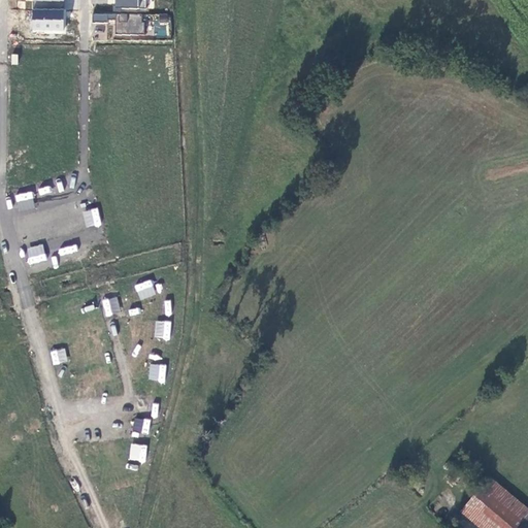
[(33,0),(33,10),(64,10),(64,0),(33,0)]
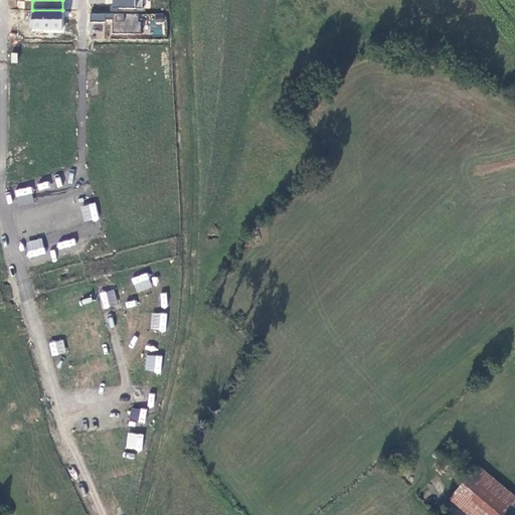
[(113,0),(113,9),(143,10),(143,0),(113,0)]
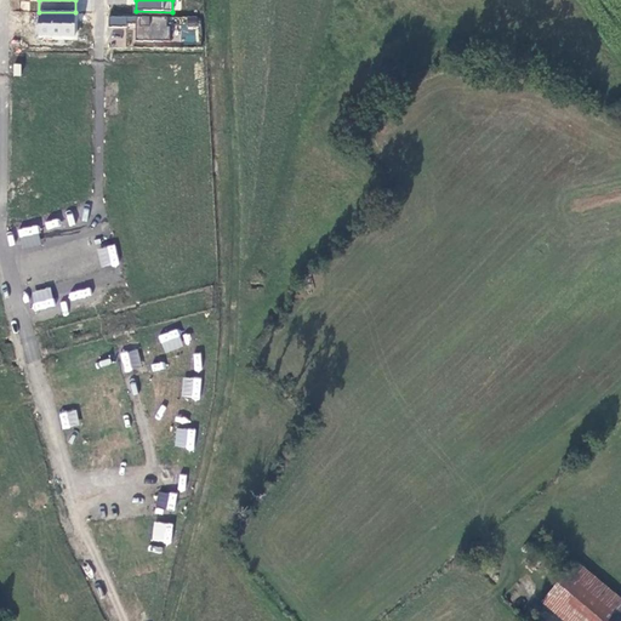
[(75,38),(75,12),(39,12),(39,38),(75,38)]
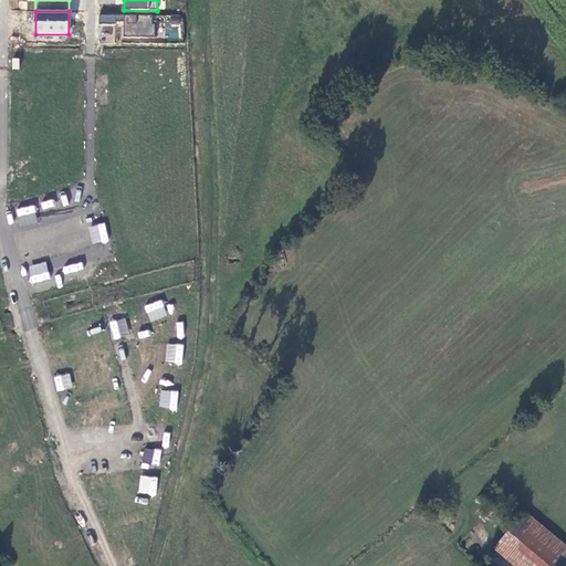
[(100,16),(98,25),(115,25),(116,22),(124,22),(124,38),(155,39),(155,24),(153,24),(153,17),(100,16)]
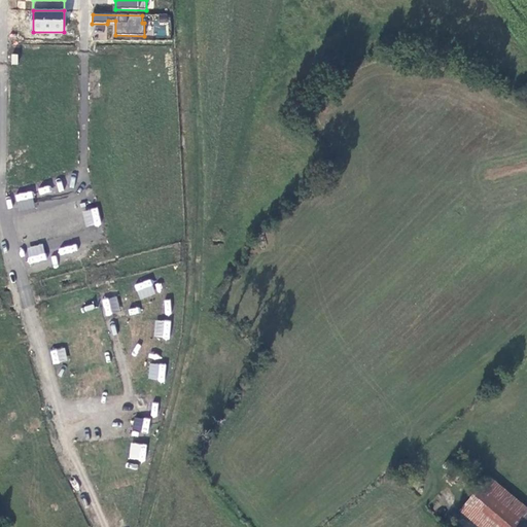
[(15,194),(18,209),(34,207),(32,191),(15,194)]
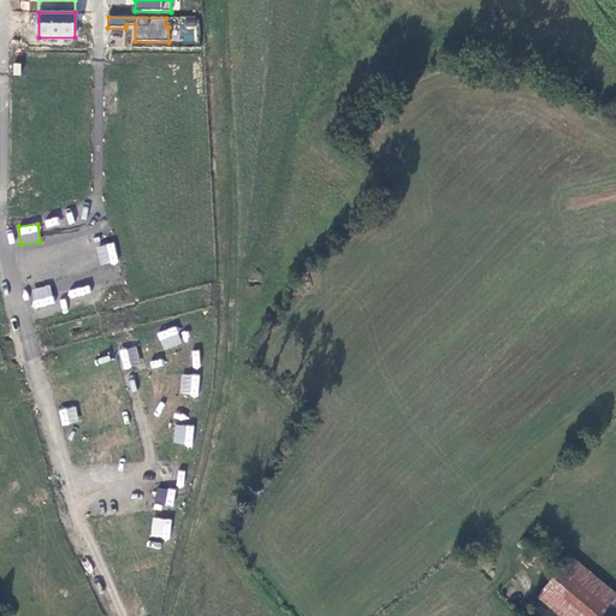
[(176,326),(158,332),(163,350),(182,344),(176,326)]
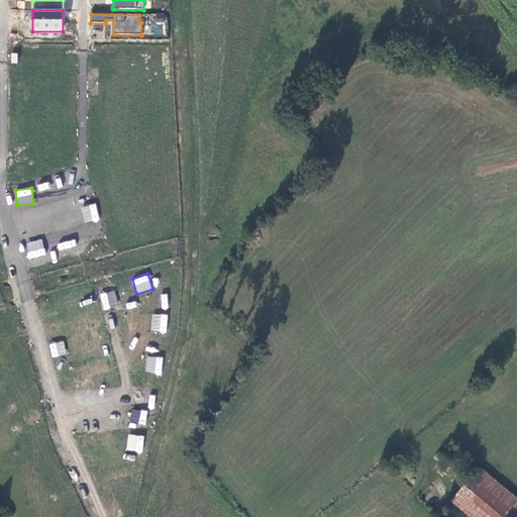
[(168,315),(152,313),(150,330),(166,331),(168,315)]
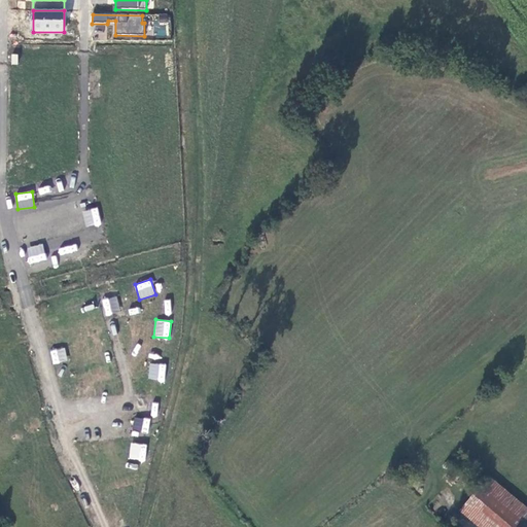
[(53,363),(67,361),(65,347),(49,350),(53,363)]
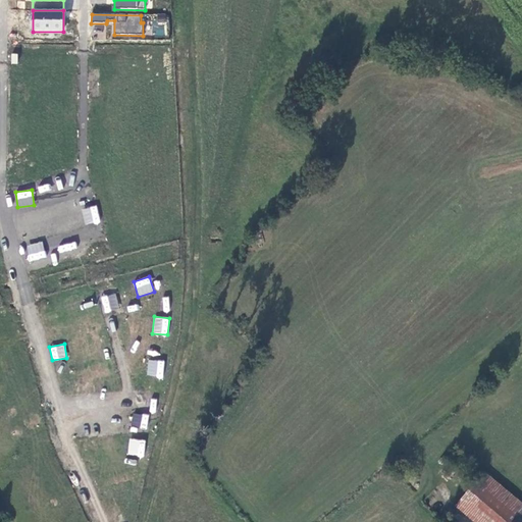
[(163,377),(164,360),(148,359),(147,376),(163,377)]
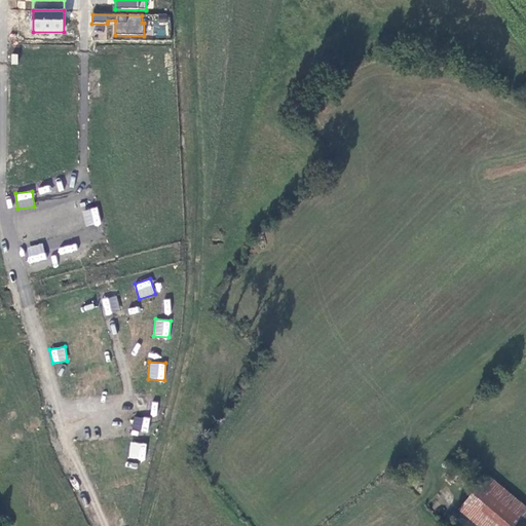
[(478,525),(497,525),(520,500),(487,475),(458,510),(478,525)]
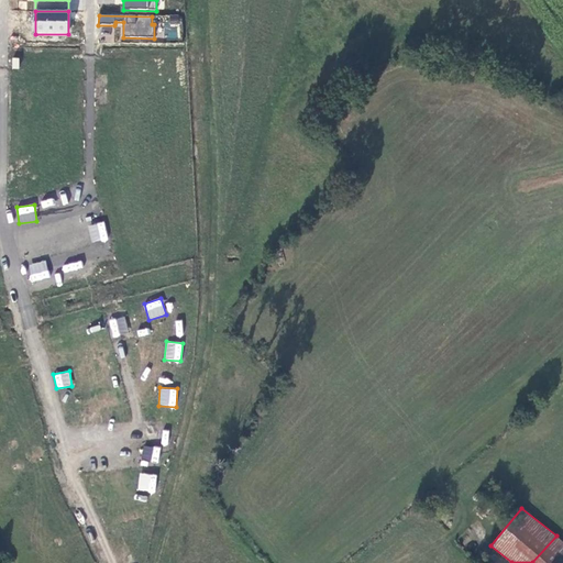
[(562,562),(562,541),(556,536),(532,562),(562,562)]
